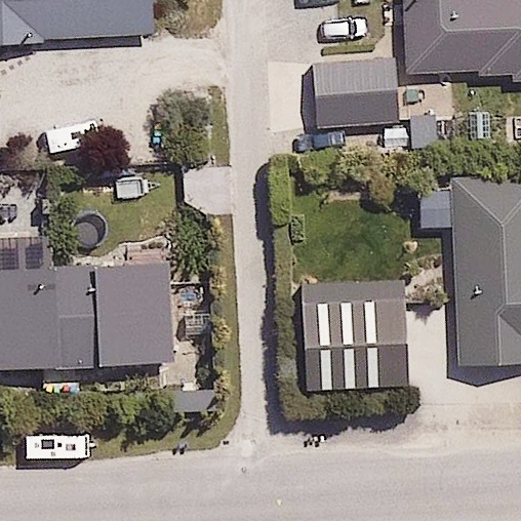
[(0,0),(0,44),(160,36),(157,0),(0,0)]
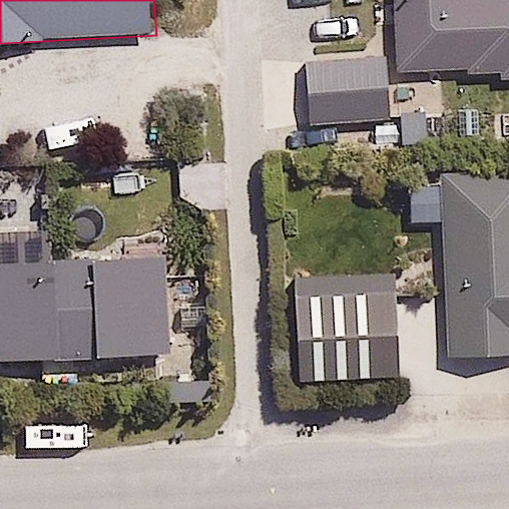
[(395,0),(398,72),(508,68),(508,0),(395,0)]
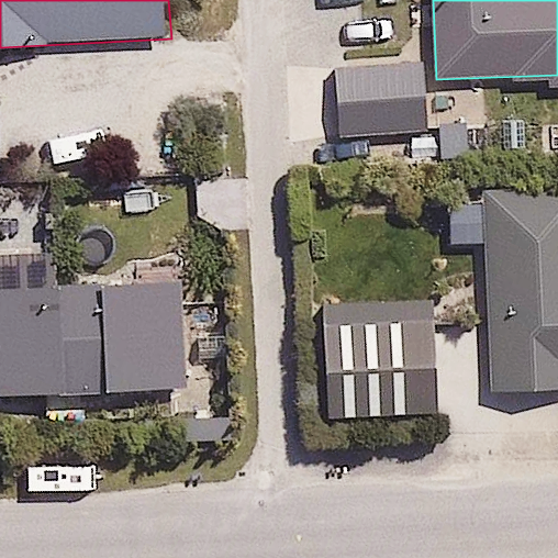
[(423,58),(332,67),(338,134),(430,124),(423,58)]
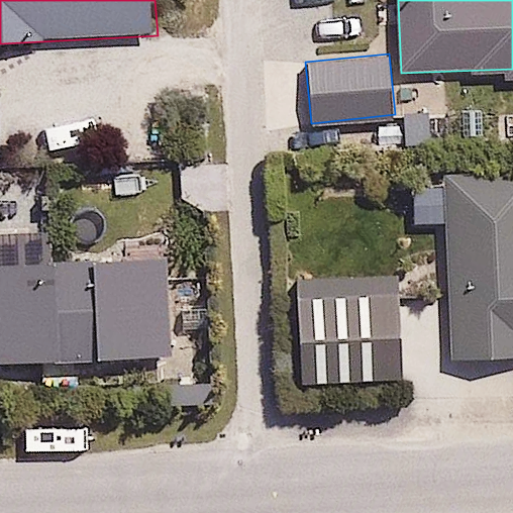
[(512,179),(443,182),(449,354),(512,352),(512,179)]
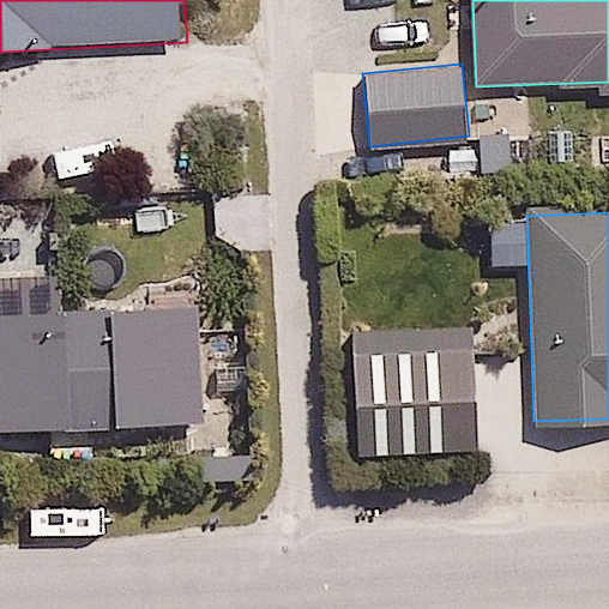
[(203,308),(0,315),(0,434),(207,426),(203,308)]
